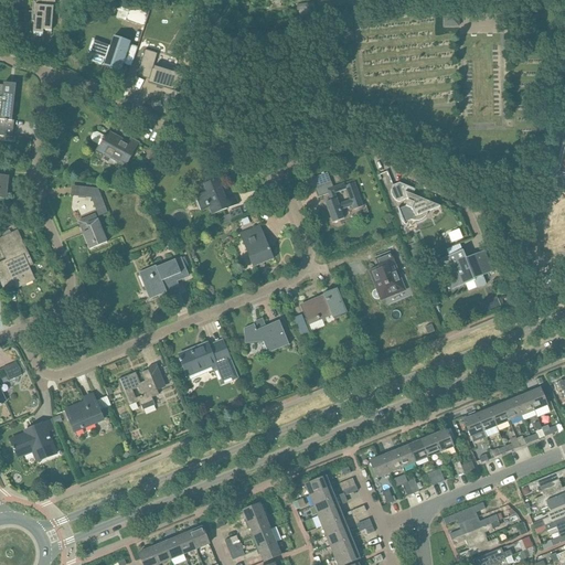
[(55,0),(35,0),(35,12),(34,12),(33,22),(34,22),(33,30),(52,31),(54,8),(55,8),(55,0)]
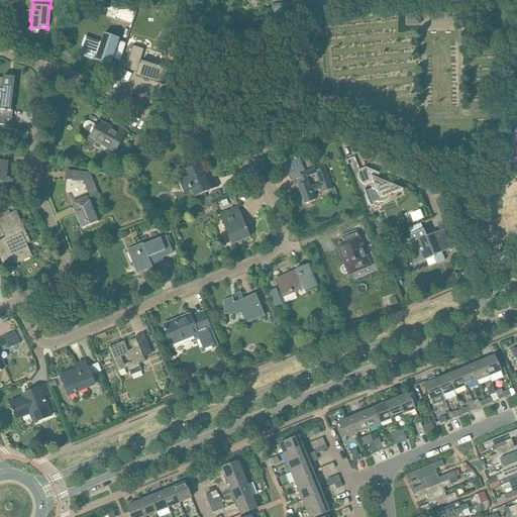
[(285,8),(288,8),(287,3),(284,3),(272,5),(273,10),(273,9),(274,13),(285,12),(285,8)]
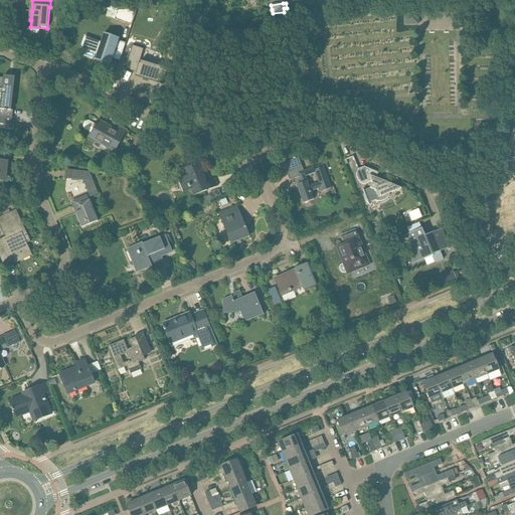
[(119,8),(115,19),(132,25),(138,8),(119,8)]
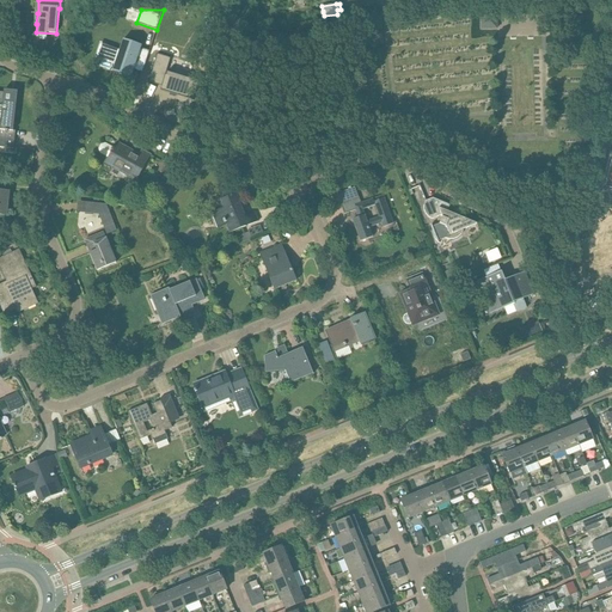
[(497,28),(497,26),(497,14),(482,14),(482,29),(497,28)]
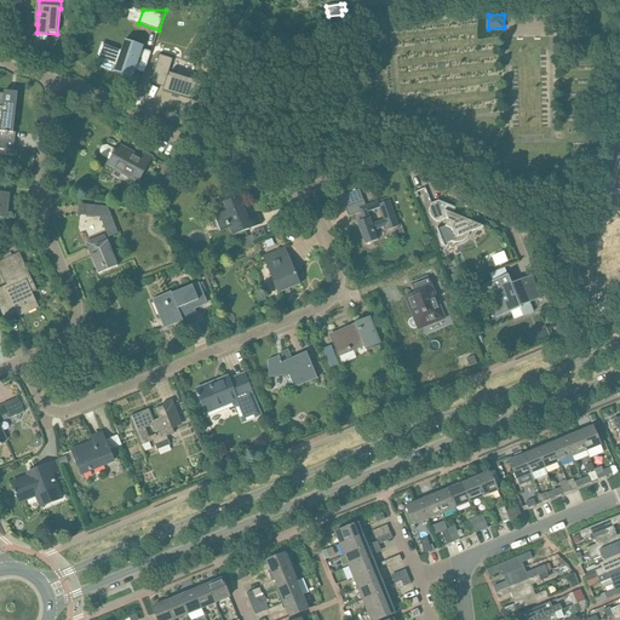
[(109,47),(105,59),(118,64),(115,69),(132,75),(131,79),(132,79),(136,70),(143,50),(144,46),(143,46),(142,49),(125,42),(121,52),(109,47)]
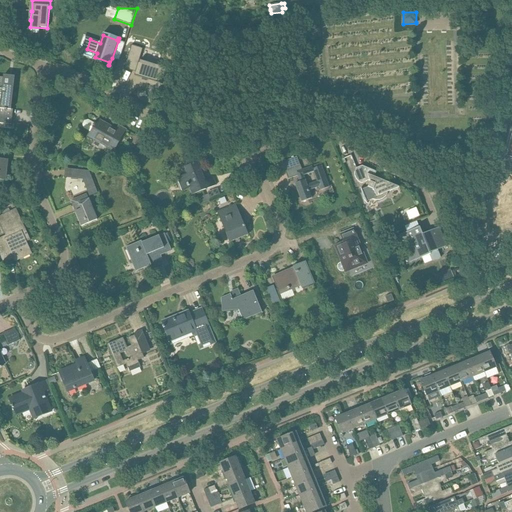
[(157,65),(157,66),(157,69),(139,63),(139,62),(143,49),(132,45),(135,36),(134,35),(124,69),(125,69),(127,63),(137,67),(134,76),(162,84),(167,68),(157,65)]
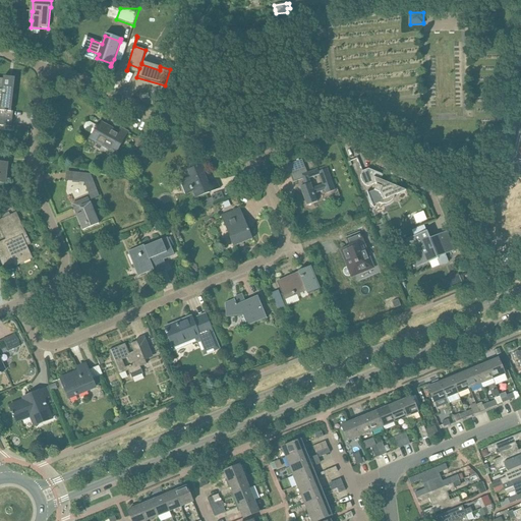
[(0,94),(2,95),(0,111),(0,125),(11,126),(13,111),(11,111),(15,77),(4,76),(3,78),(0,78),(0,94)]
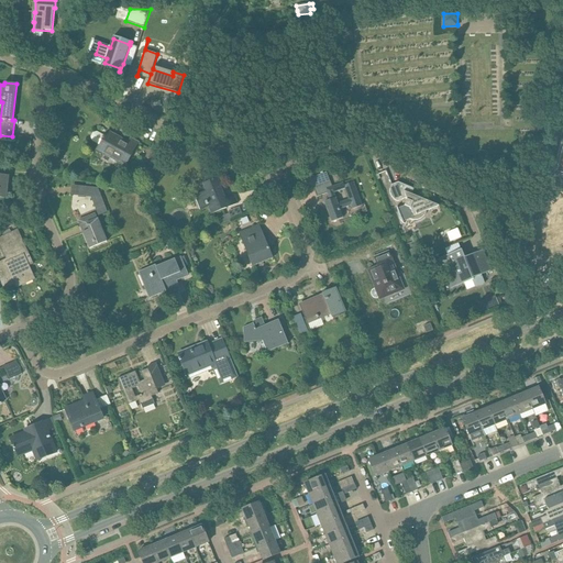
[(125,166),(133,153),(139,143),(131,139),(128,144),(116,138),(117,136),(108,131),(105,136),(97,132),(94,133),(91,138),(92,141),(100,145),(97,150),(125,166)]
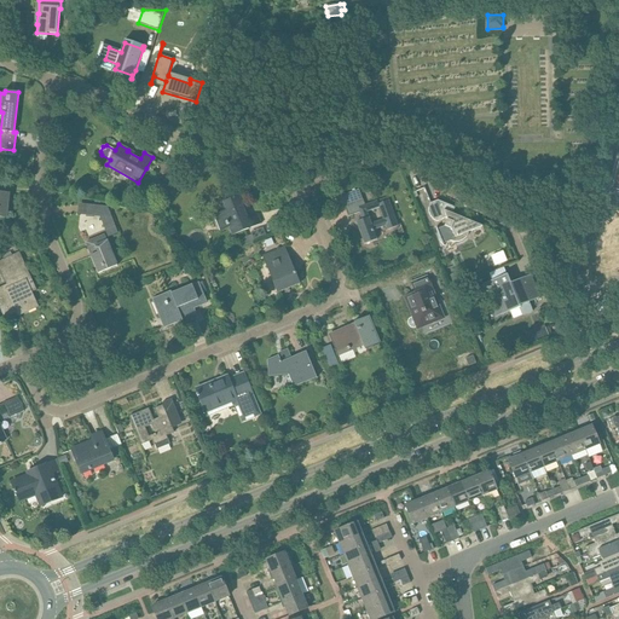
[(163,173),(158,183),(167,187),(174,173),(167,169),(166,174),(163,173)]
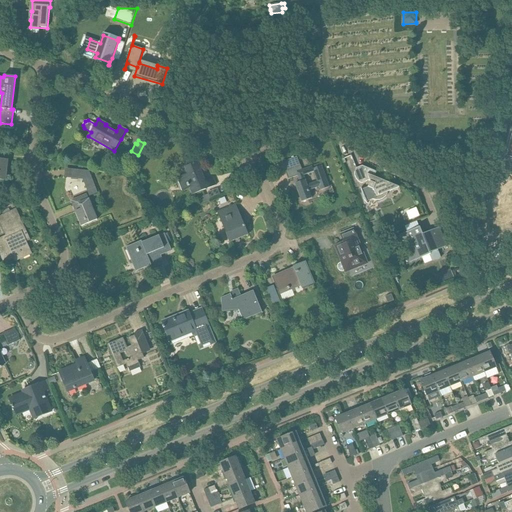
[(205,181),(203,175),(197,162),(184,167),(187,174),(177,178),(182,191),(190,188),(193,195),(207,189),(216,185),(213,178),(205,181)]
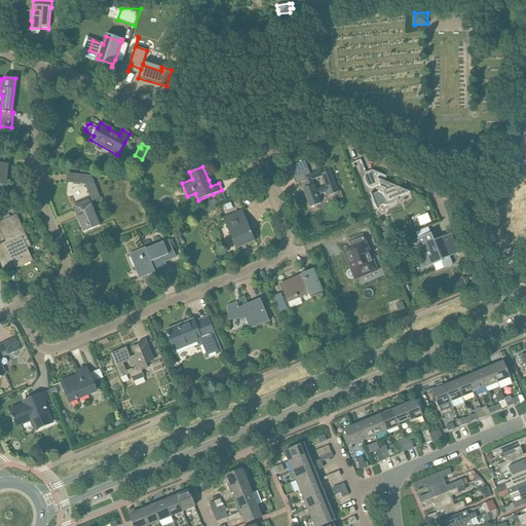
[(329,195),(338,192),(331,171),(322,174),(321,171),(310,175),(308,170),(293,175),(296,184),(306,181),(308,187),(303,189),(309,208),(321,203),(317,195),(328,191),(329,195)]
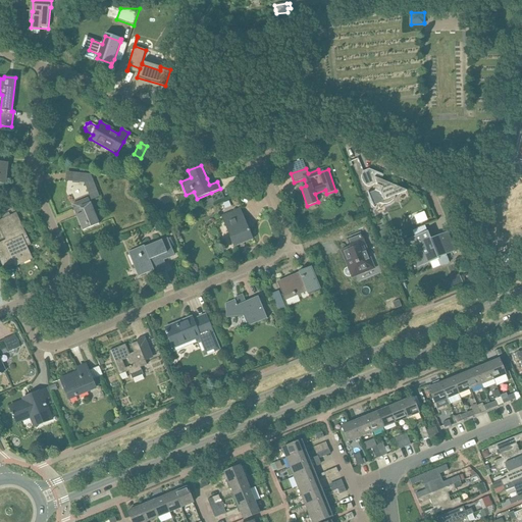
[(383,175),(369,169),(362,172),(361,175),(362,179),(363,183),(365,186),(369,187),(377,184),(377,186),(375,191),(369,193),(373,206),(380,203),(384,204),(387,204),(390,203),(395,200),(398,195),(407,191),(381,180),(383,175)]
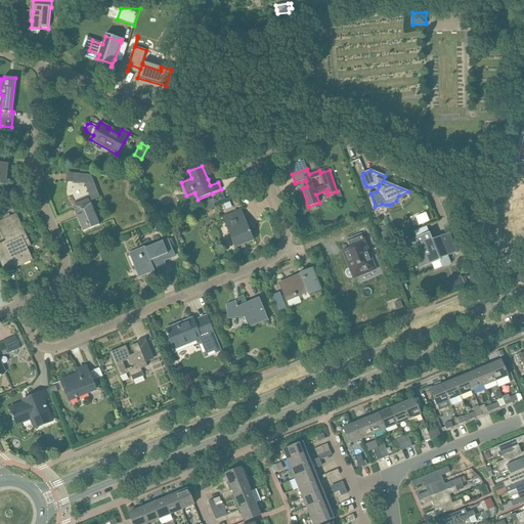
[(95,199),(95,174),(67,173),(66,182),(88,183),(88,199),(95,199)]
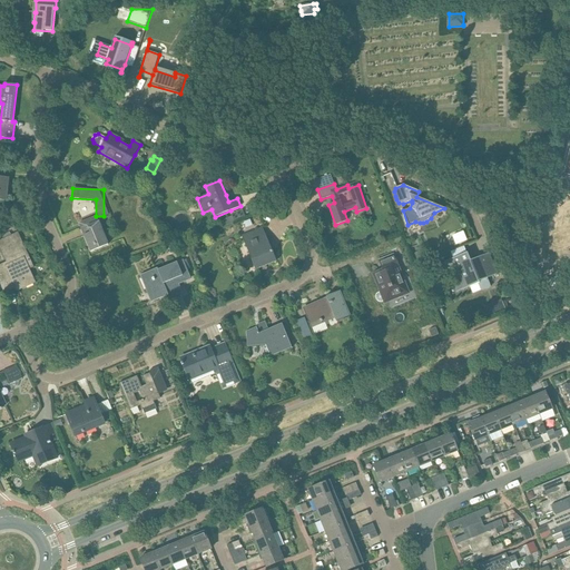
[(91,252),(101,247),(108,245),(97,216),(79,224),(91,252)]
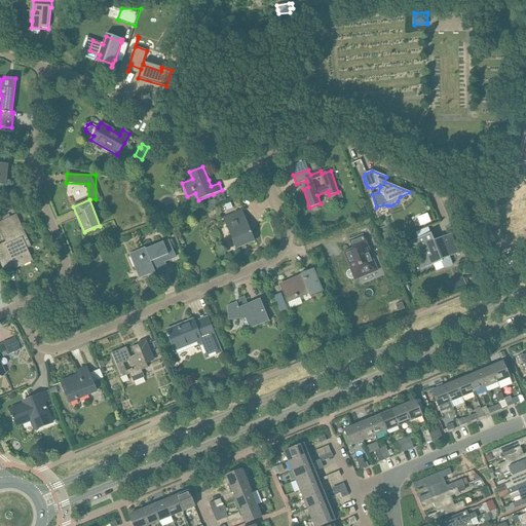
[(232,232),(238,248),(236,249),(255,241),(252,233),(252,231),(251,232),(241,211),(224,218),(230,233),(232,232)]
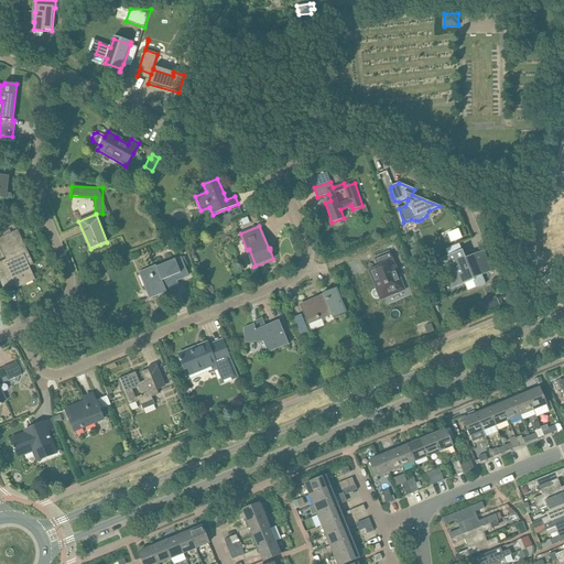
[(0,264),(0,279),(4,289),(15,283),(15,284),(17,283),(14,280),(21,277),(25,283),(34,280),(28,264),(32,262),(18,230),(0,238),(0,241),(3,249),(7,248),(12,260),(7,263),(7,262),(0,264)]
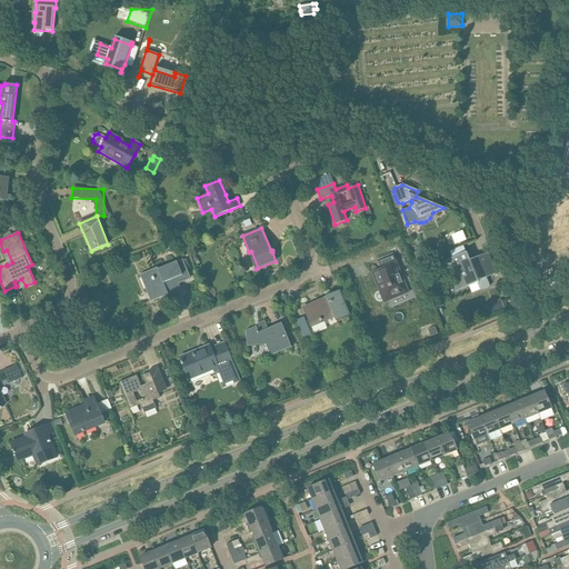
[(401,232),(395,236),(397,243),(405,240),(401,232)]
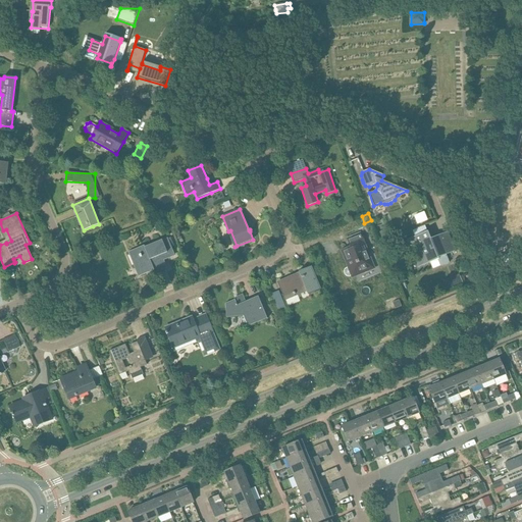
[(428,232),(408,240),(415,257),(416,257),(420,266),(430,262),(437,259),(440,267),(450,263),(446,255),(455,251),(448,232),(430,240),(428,232)]
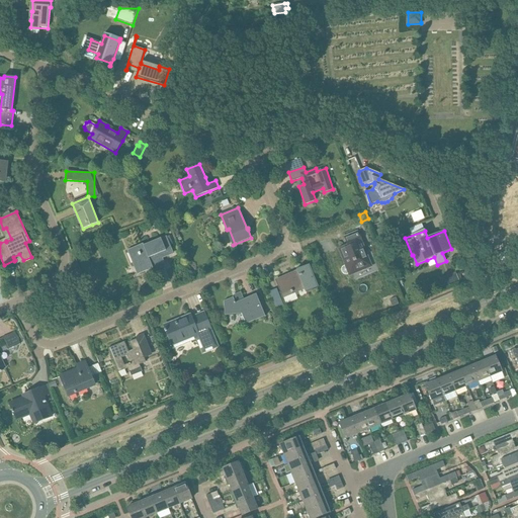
[(370,265),(361,242),(357,233),(346,237),(350,248),(345,250),(345,249),(340,251),(346,265),(344,266),(342,267),(341,269),(341,272),(343,274),(345,275),(348,274),(350,273),(370,265)]
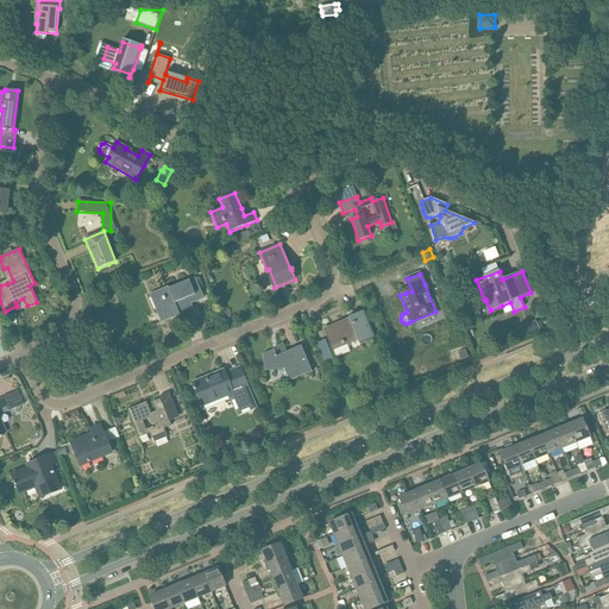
[(169,287),(151,294),(162,322),(180,315),(181,319),(195,313),(190,301),(203,296),(196,278),(169,289),(169,287)]
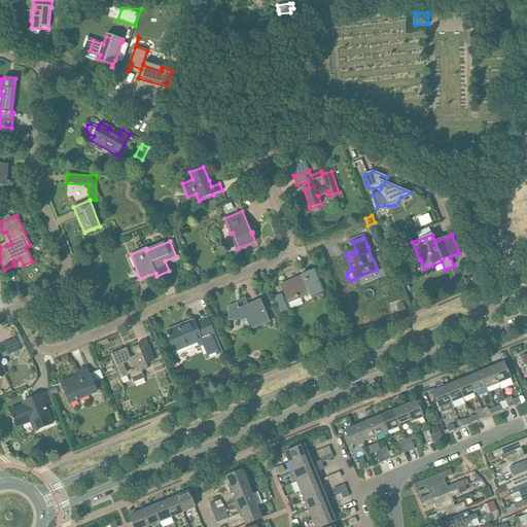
[(303,276),(281,285),(288,304),(311,294),(311,296),(322,291),(318,280),(314,270),(314,271),(304,276),(303,275),(303,276)]
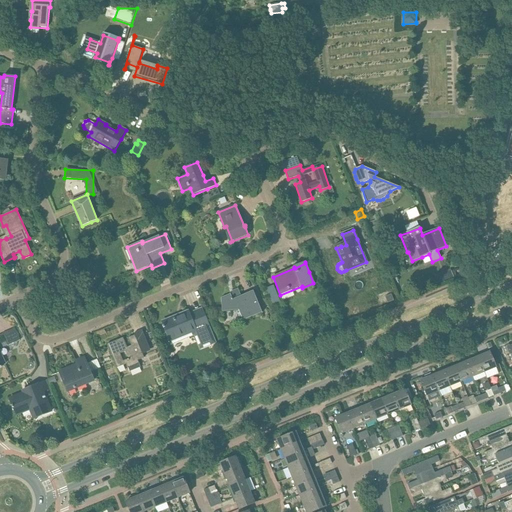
[(449,269),(434,276),(438,283),(453,276),(449,269)]
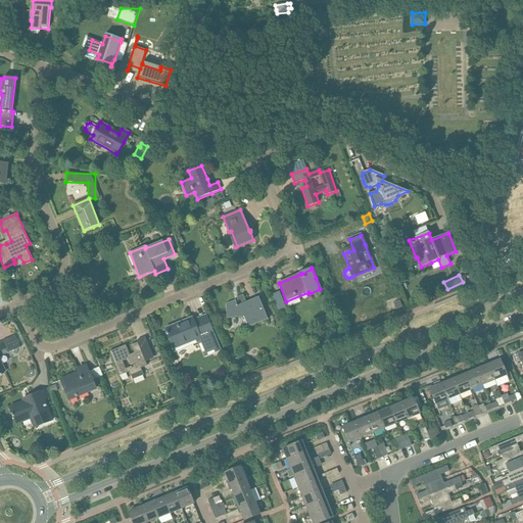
[(280,291),(271,294),(276,312),(285,308),(280,291)]
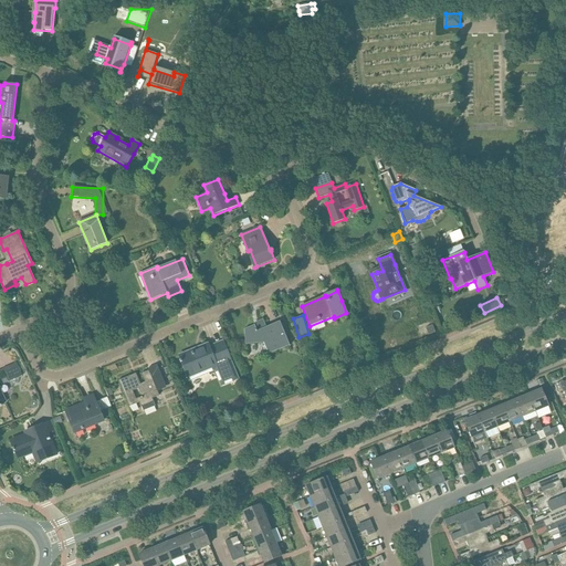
[(287,339),(284,333),(280,323),(282,322),(282,321),(266,327),(264,322),(244,329),(245,342),(245,344),(264,343),(269,354),(290,345),(287,339)]
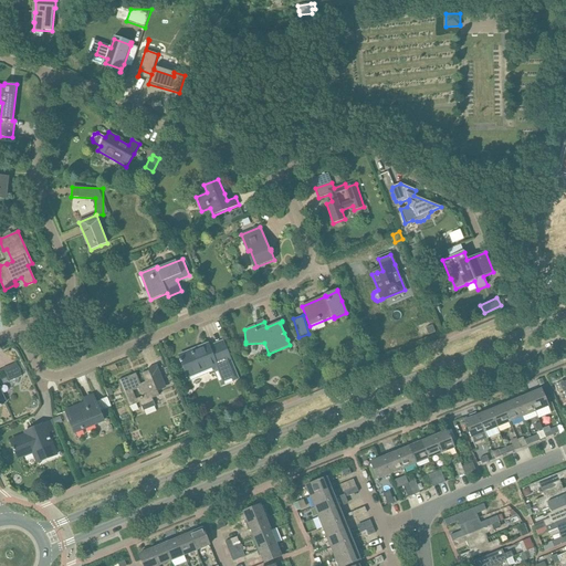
[(432,326),(426,328),(429,335),(436,333),(432,326)]
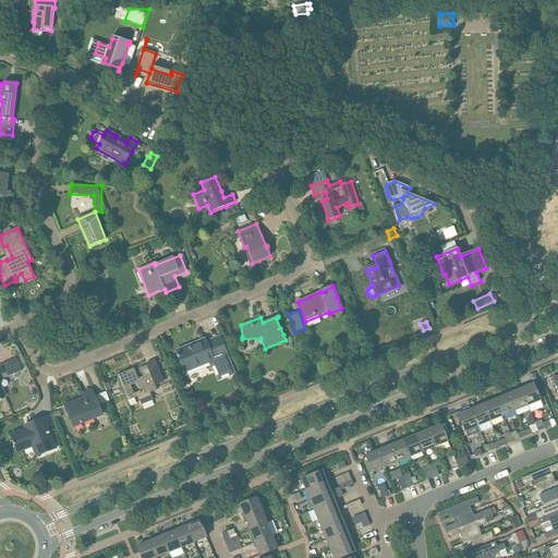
[(190,346),(177,351),(179,354),(178,355),(179,358),(180,358),(185,373),(214,362),(220,377),(229,374),(230,377),(235,375),(223,347),(220,337),(206,342),(205,339),(204,340),(205,341),(191,348),(190,346)]
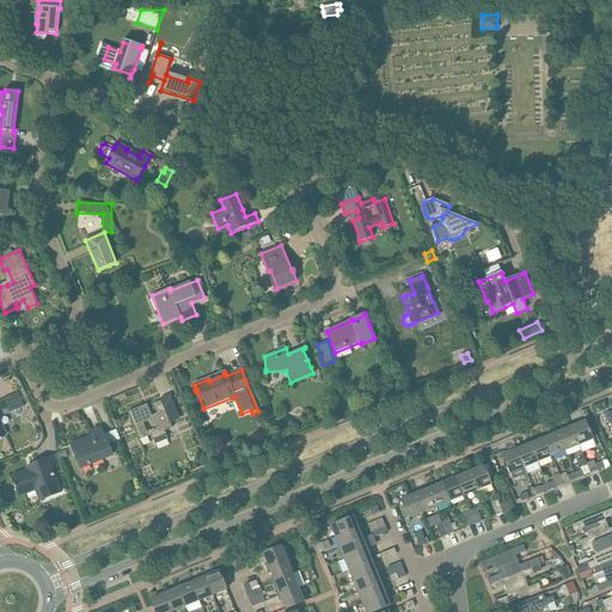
[(18,392),(2,399),(10,414),(12,412),(13,412),(14,414),(14,415),(16,415),(17,415),(18,415),(19,415),(20,414),(20,412),(22,412),(22,411),(22,410),(22,409),(20,408),(24,407),(18,392)]
